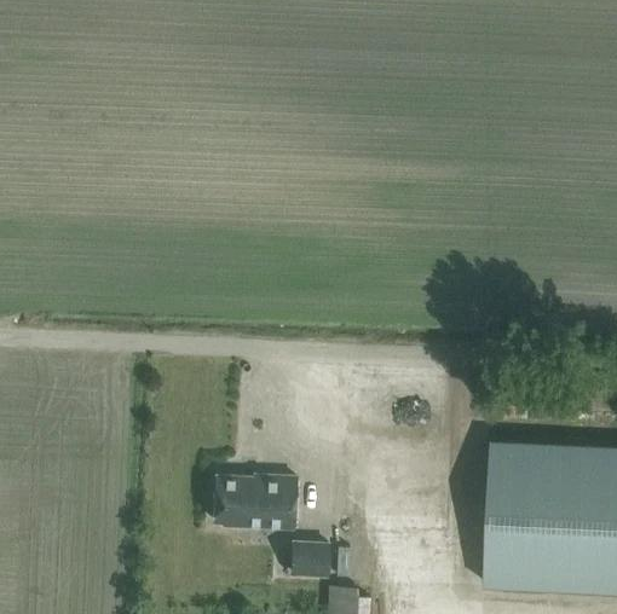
[(492,400),(491,412),(518,412),(518,400),(492,400)]
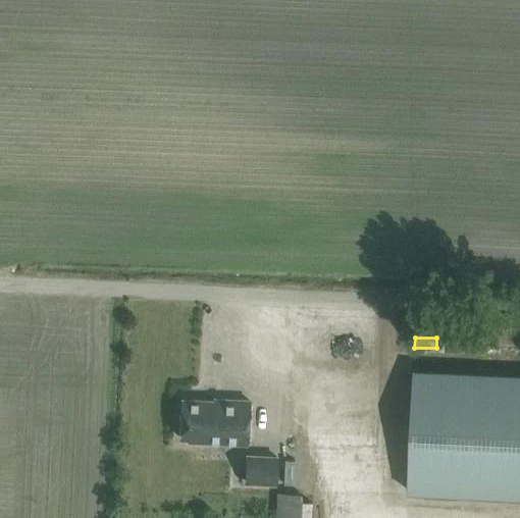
[(519,376),(412,372),(406,495),(519,500),(519,376)]
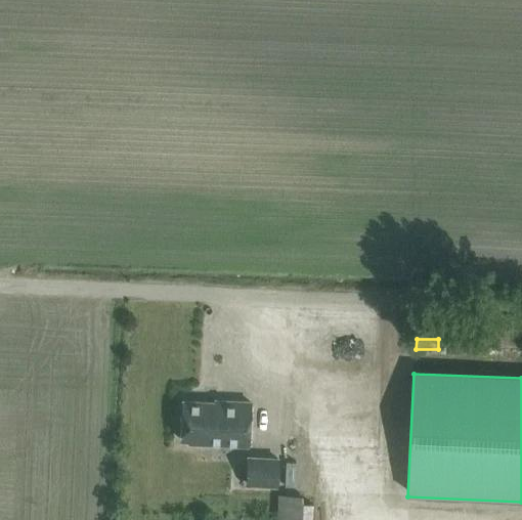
[(214,406),(181,404),(179,443),(187,444),(189,446),(247,448),(249,405),(214,403),(214,406)]
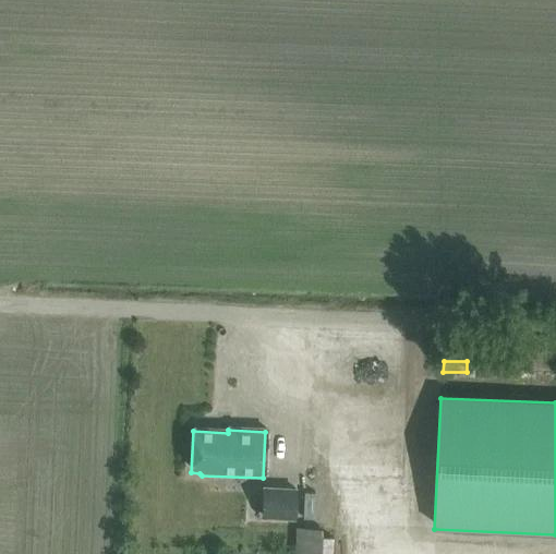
[(293,492),(261,491),(260,519),(292,520),(293,492)]
